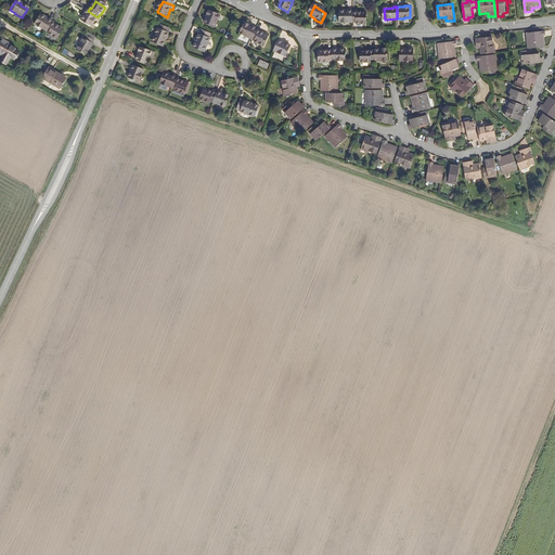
[(341,12),(341,22),(353,22),(353,10),(350,10),(350,12),(341,12)]
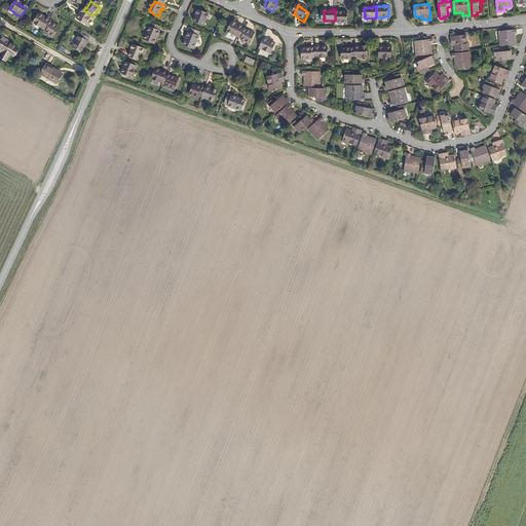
[(339,11),(339,9),(335,9),(335,21),(341,21),(341,23),(347,23),(347,11),(339,11)]
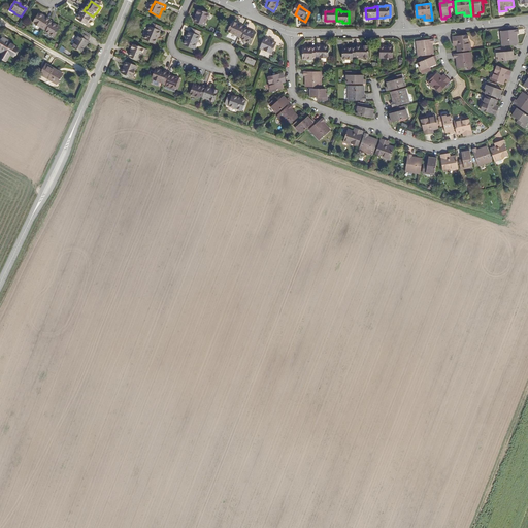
[(78,22),(87,27),(93,17),(84,10),(83,12),(84,13),(78,22)]
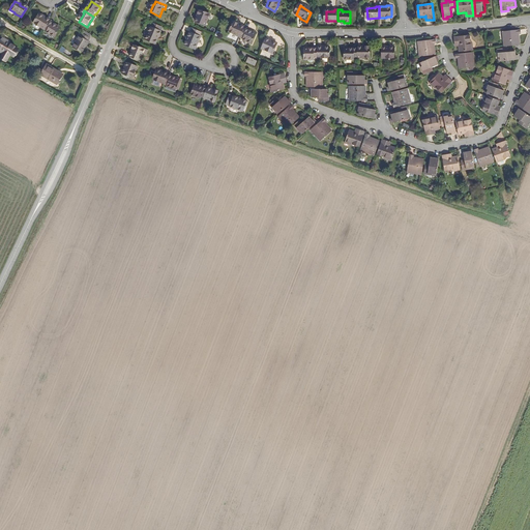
[(207,20),(208,16),(199,11),(197,17),(198,17),(196,23),(205,27),(208,21),(207,20)]
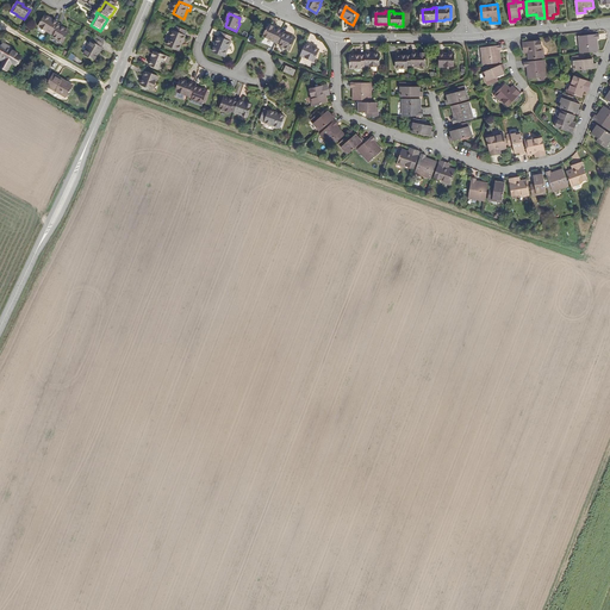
[(44,19),(38,29),(51,36),(57,25),(54,23),(54,24),(44,19)]
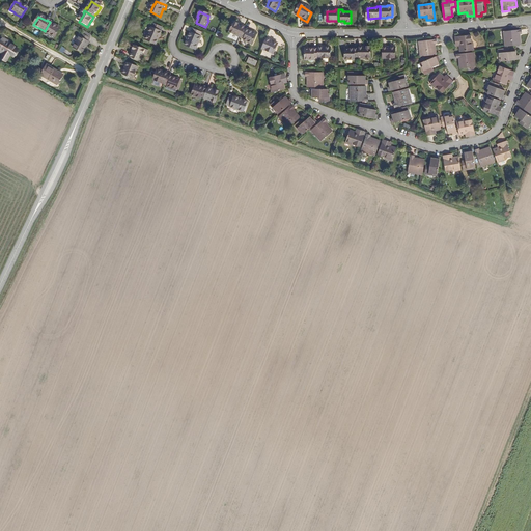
[(54,24),(50,22),(45,31),(48,33),(47,34),(55,38),(59,30),(53,25),(54,24)]
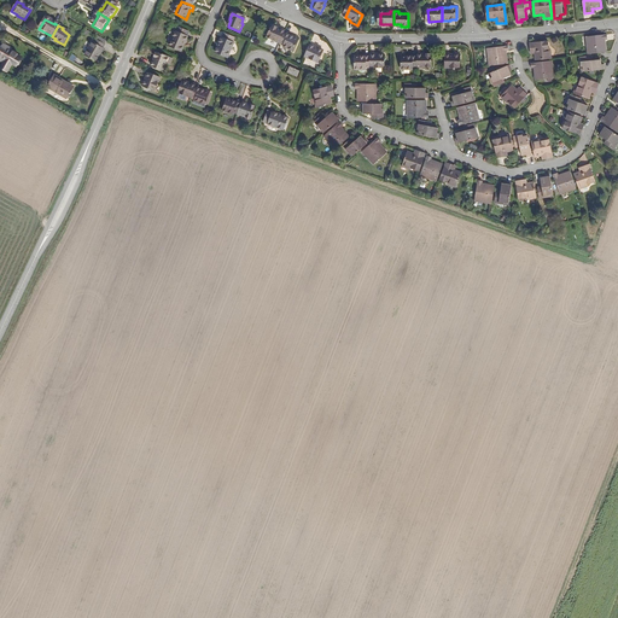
[(273,42),(280,45),(285,34),(278,30),(273,27),(268,38),(274,41),(273,42)]
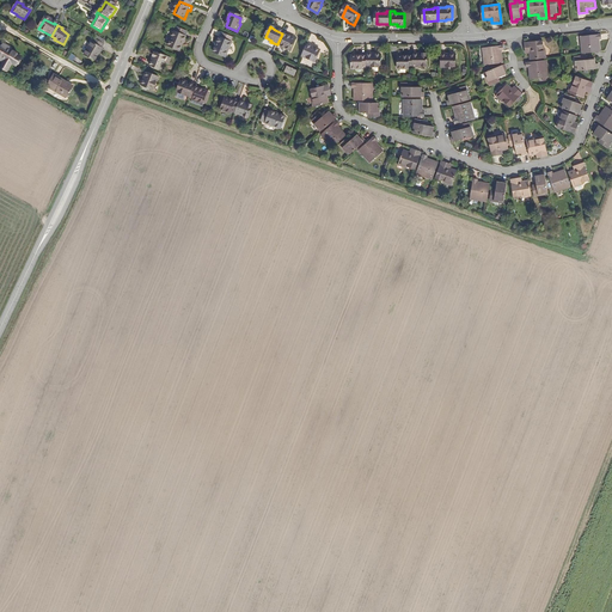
[(184,42),(188,34),(179,30),(178,34),(177,32),(172,44),(182,49),(184,42)]
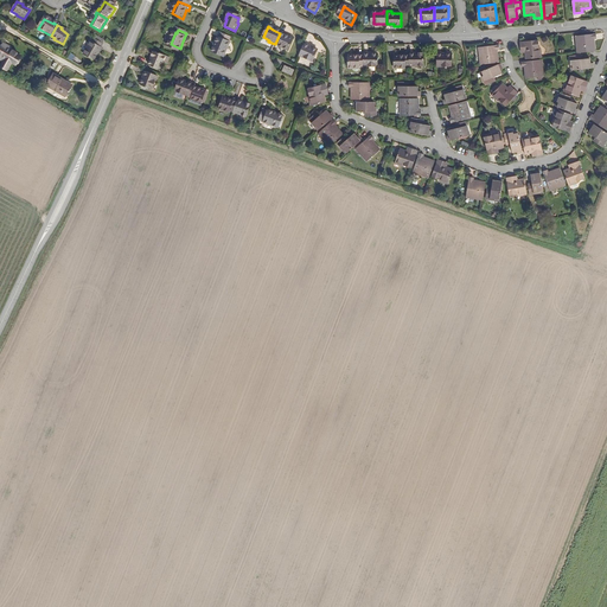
[(285,36),(280,33),(275,44),(280,46),(279,48),(288,52),(293,40),(285,36)]
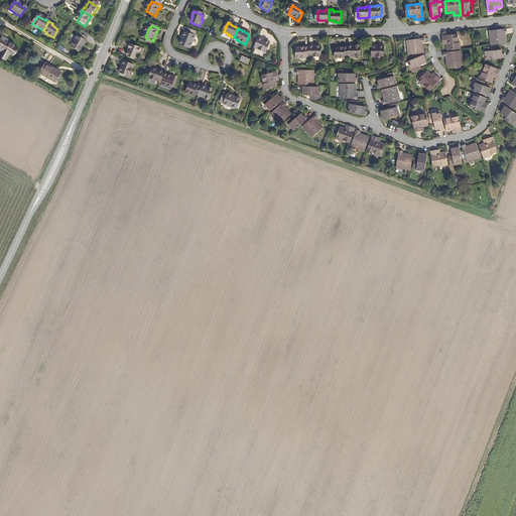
[(189,45),(195,32),(186,29),(181,42),(189,45)]
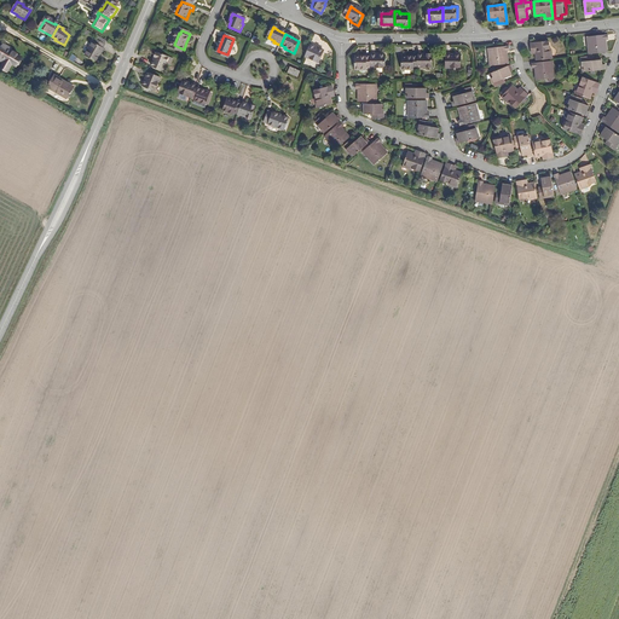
[(606,41),(608,40),(608,36),(591,38),(591,41),(588,42),(589,56),(607,53),(607,48),(605,50),(605,46),(602,46),(601,41),(606,41)]
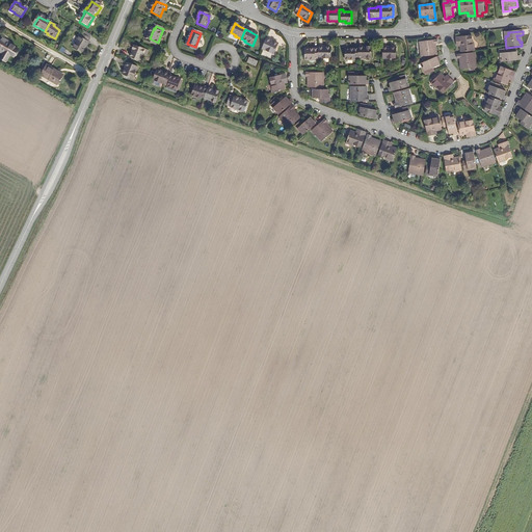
[(86,47),(90,41),(82,35),(75,49),(82,54),(86,47)]
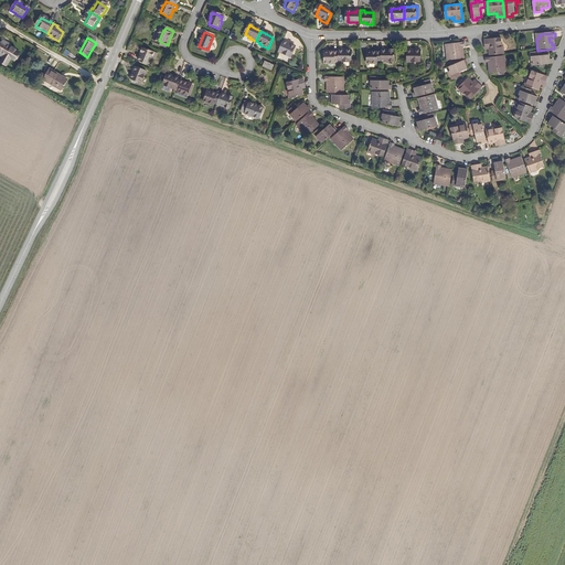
[(503,55),(502,46),(501,39),(484,41),(486,48),(486,49),(489,49),(489,51),(490,57),(503,55)]
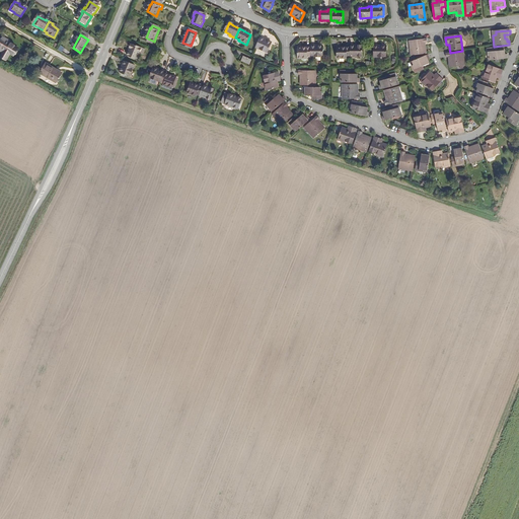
[(7,43),(8,42),(4,39),(0,45),(0,48),(6,52),(4,54),(1,59),(6,62),(10,56),(11,56),(16,49),(8,45),(7,43)]
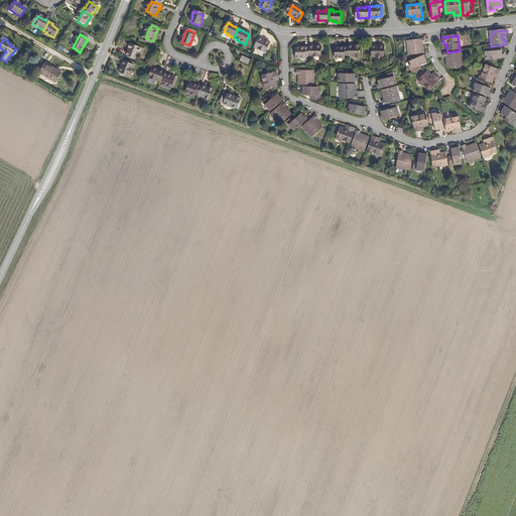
[(262,41),(262,40),(259,39),(255,49),(265,53),(269,45),(262,41)]
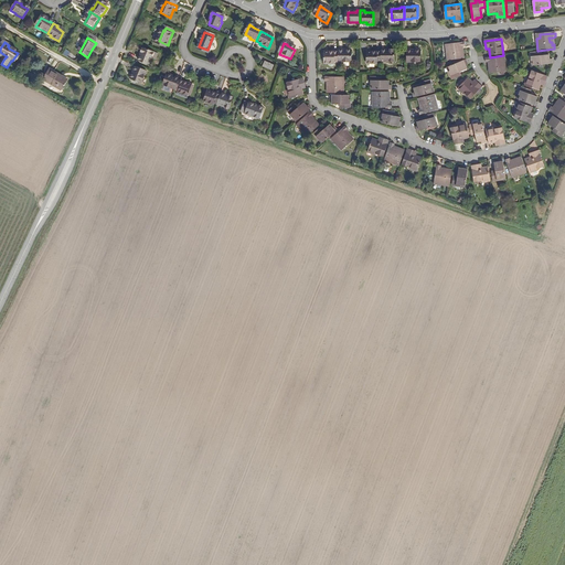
[(464,49),(466,49),(466,44),(450,45),(450,48),(447,49),(448,61),(465,60),(465,55),(462,55),(462,52),(460,52),(460,49),(464,49)]
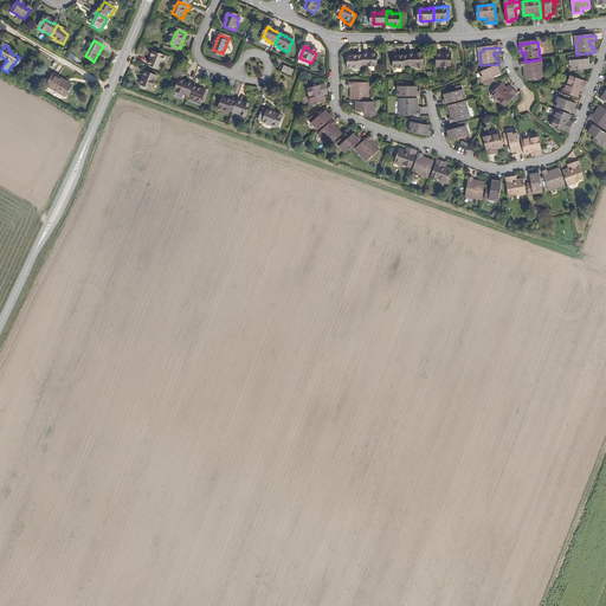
[(162,63),(165,57),(154,53),(152,58),(153,59),(150,68),(161,71),(163,64),(162,63)]
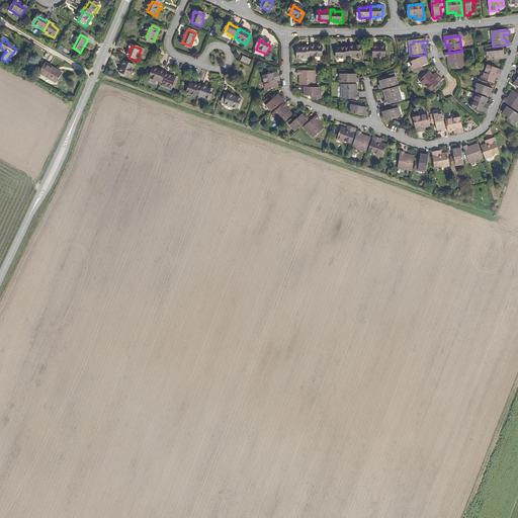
[(358,46),(358,47),(351,47),(351,58),(358,58),(358,56),(363,56),(363,46),(358,46)]
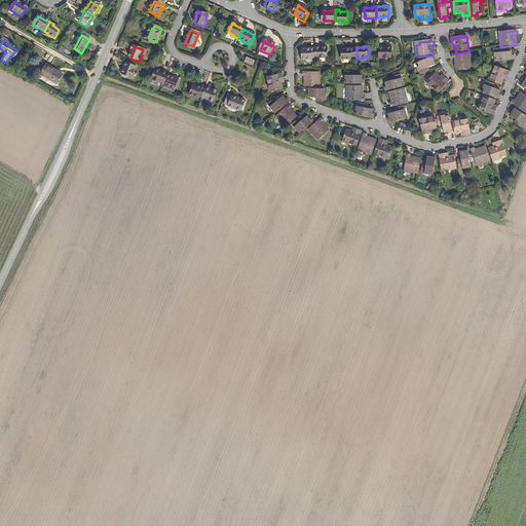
[(313,61),(313,59),(316,59),(316,47),(312,47),(312,49),(304,49),(305,61),(313,61)]
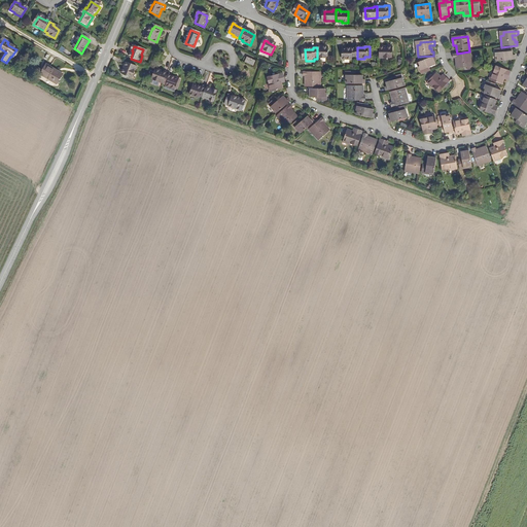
[(320,47),(317,47),(317,59),(328,59),(328,49),(320,48),(320,47)]
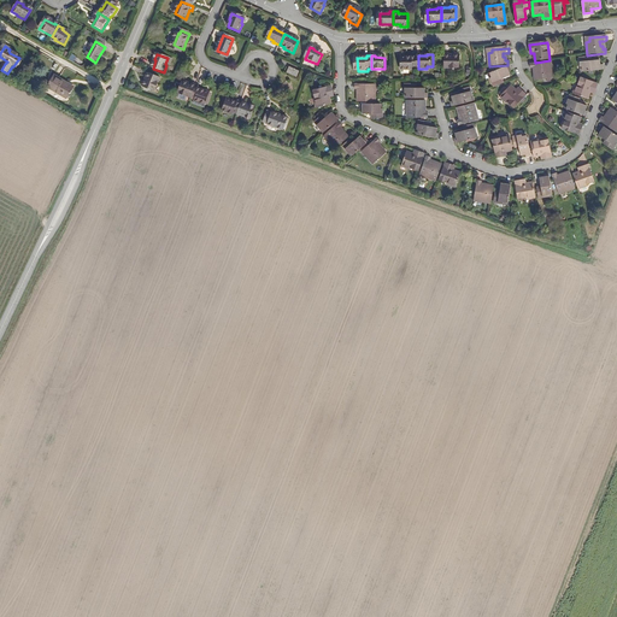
[(413,70),(413,69),(418,69),(418,56),(415,56),(415,57),(404,58),(405,70),(413,70)]
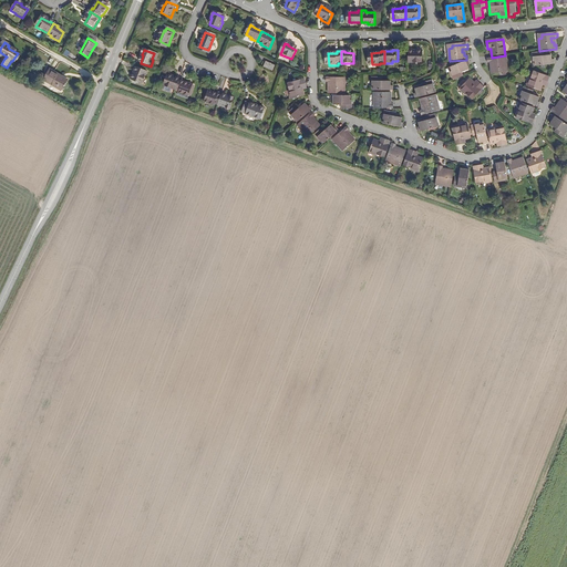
[(423,52),(413,52),(413,51),(410,51),(410,64),(423,63),(423,52)]
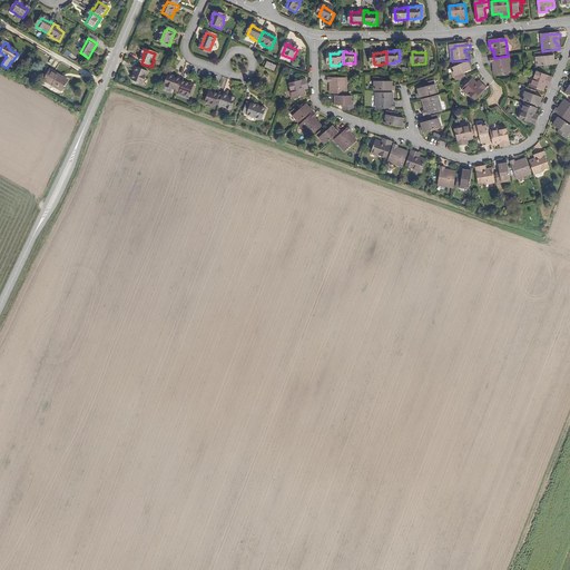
[(548,58),(544,58),(543,53),(539,55),(539,58),(537,58),(538,64),(540,62),(540,68),(557,66),(557,61),(554,61),(553,57),(548,58)]
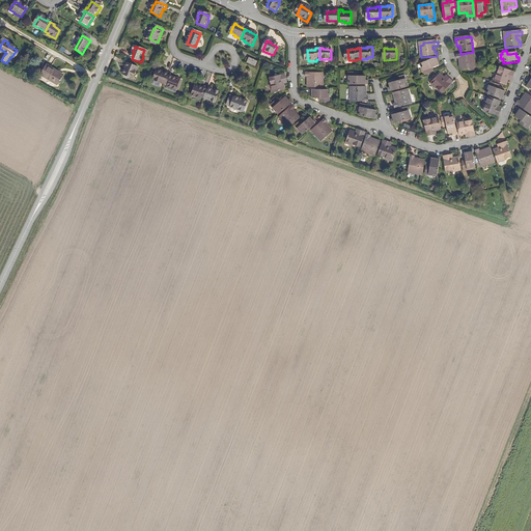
[(477,56),(474,56),(473,54),(459,55),(459,60),(463,59),(466,59),(467,62),(464,62),(465,65),(464,65),(464,70),(479,67),(477,56)]
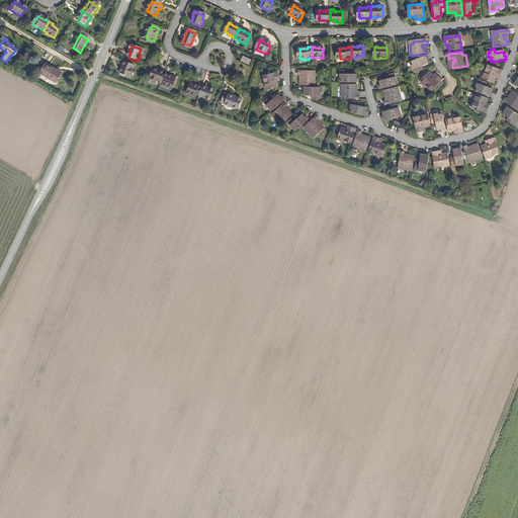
[(250,64),(251,59),(242,56),(240,61),(250,64)]
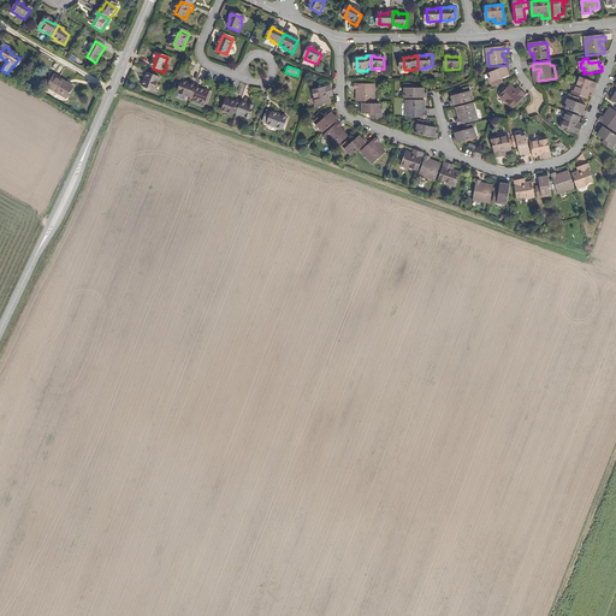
[(508,71),(510,71),(508,66),(491,73),(493,80),(491,80),(492,84),(495,83),(497,88),(502,86),(501,81),(503,80),(509,77),(508,71)]
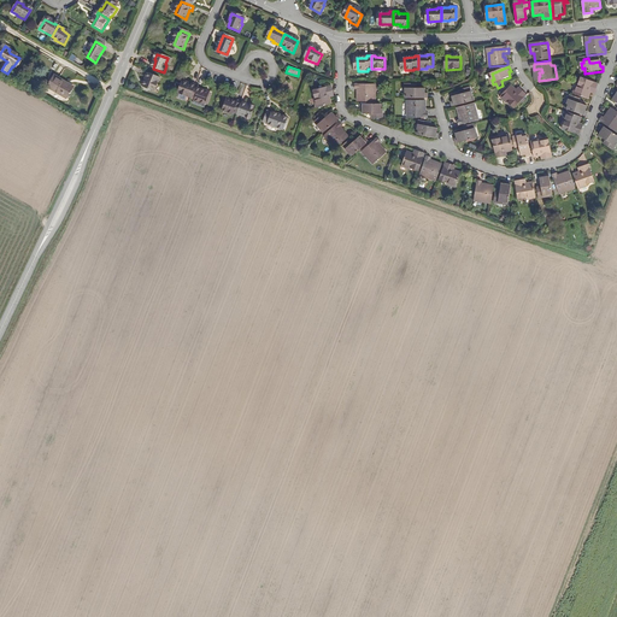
[(156,93),(160,80),(148,75),(147,78),(148,80),(145,88),(156,93)]
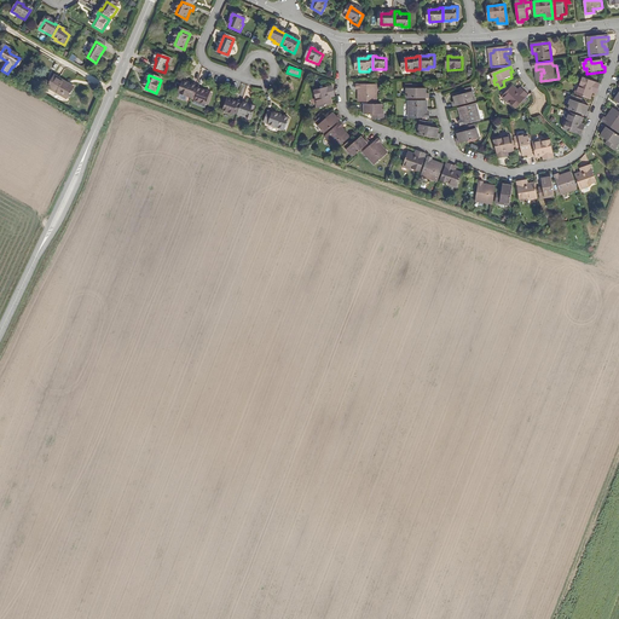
[(599,93),(601,85),(583,79),(580,86),(577,96),(590,100),(593,94),(594,92),(599,93)]
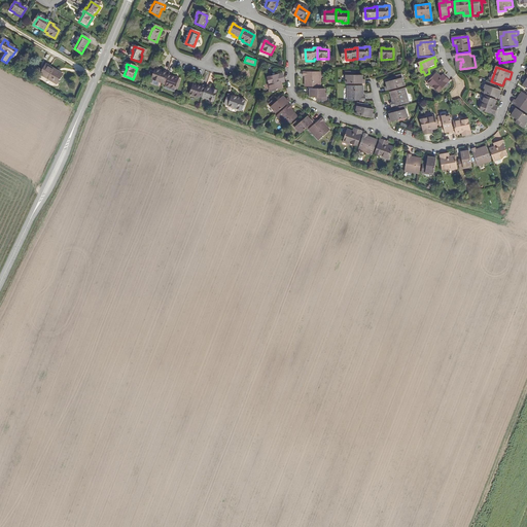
[(57,78),(58,76),(47,70),(41,79),(58,90),(62,82),(57,78)]
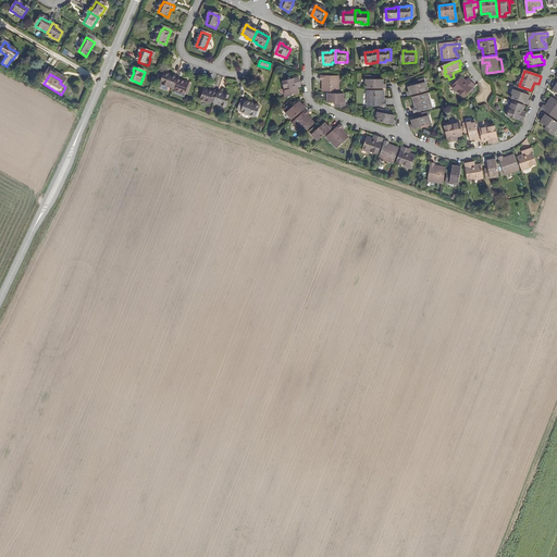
[(169,94),(171,89),(173,90),(177,79),(174,77),(174,78),(165,75),(162,86),(163,87),(162,90),(169,94)]
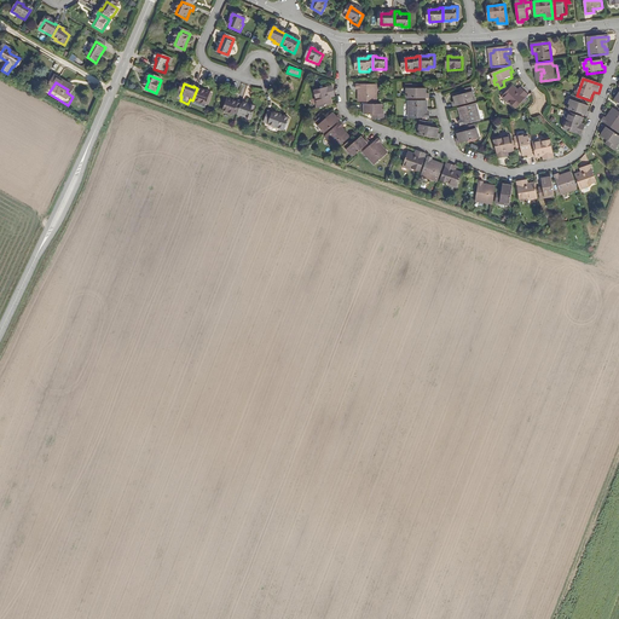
[(416,90),(416,85),(410,84),(410,88),(408,88),(408,94),(410,94),(410,99),(431,99),(431,94),(427,94),(427,90),(418,90),(416,90)]
